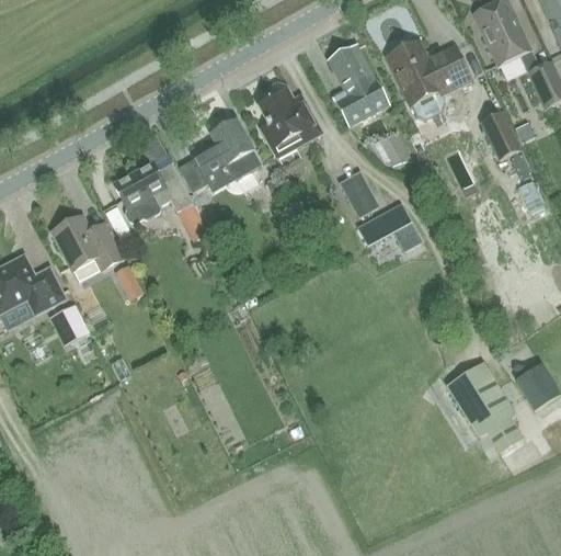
[(504,0),(474,13),(499,66),(521,55),(546,109),(560,101),(560,78),(552,61),(541,67),(510,0),(504,0)]
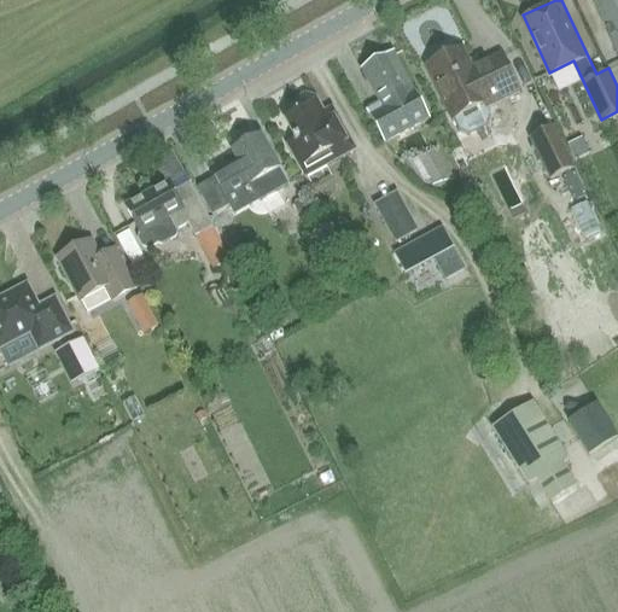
[(595,0),(617,47),(617,0),(595,0)]
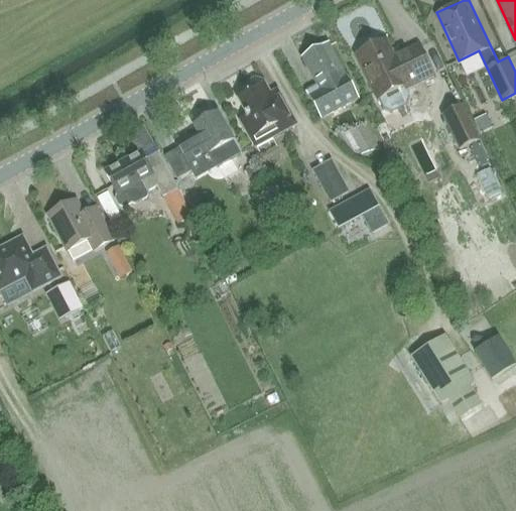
[(387,37),(356,52),(377,97),(379,101),(381,100),(385,108),(392,110),(406,103),(409,93),(406,87),(434,74),(419,42),(395,53),(387,37)]
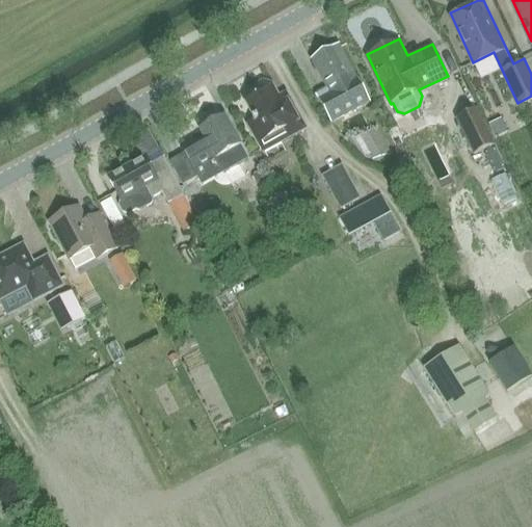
[(369,100),(340,43),(313,57),(328,87),(317,93),(331,120),(369,100)]
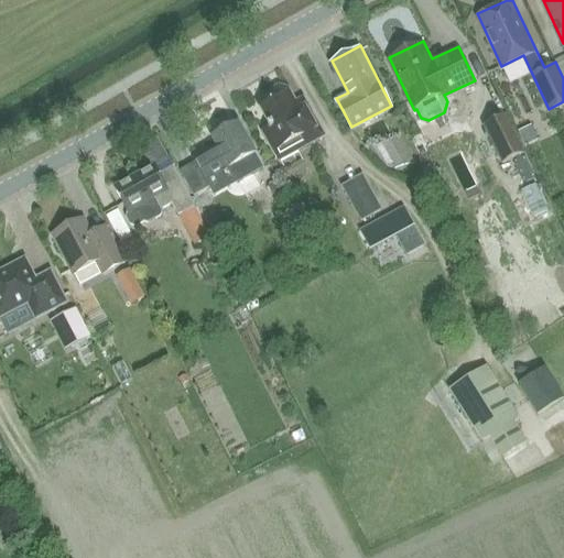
[(268,84),(266,94),(269,99),(261,105),(270,120),(262,124),(280,154),(323,128),(301,93),(293,97),(289,89),(291,88),(286,81),(277,78),(268,84)]
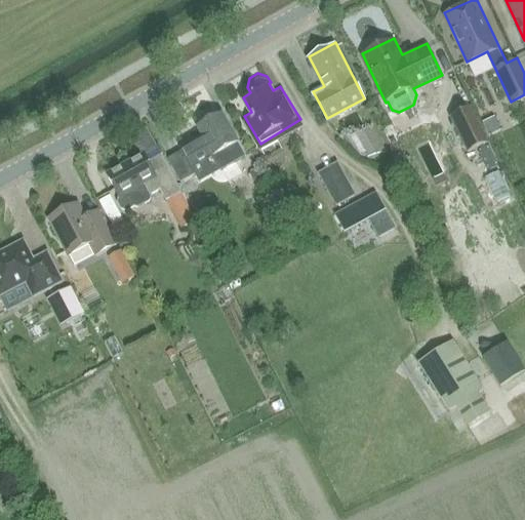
[(471,107),(451,116),(468,151),(487,142),(471,107)]
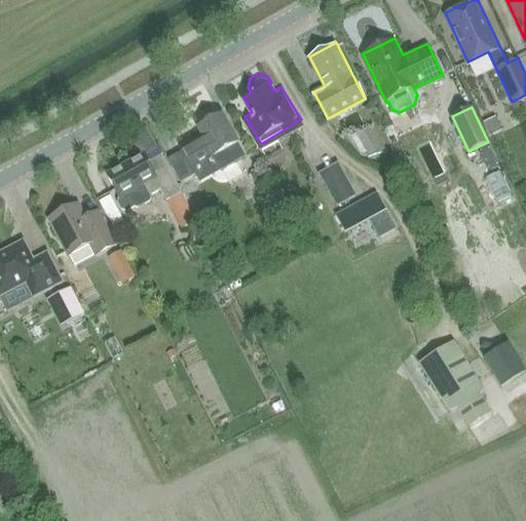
[(243,168),(250,164),(222,113),(199,125),(231,183),(247,174),(243,168)]
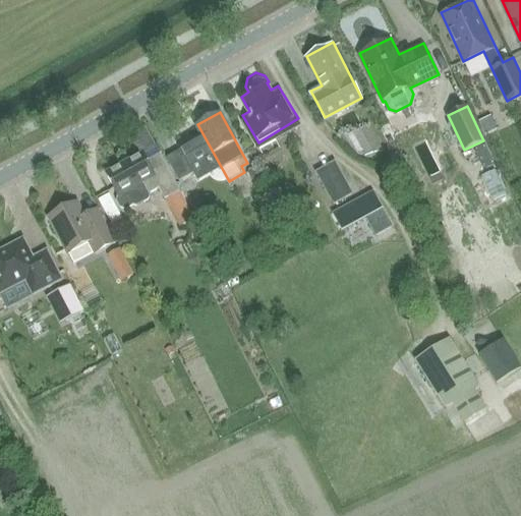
[(382,146),(369,120),(353,128),(364,154),(382,146)]
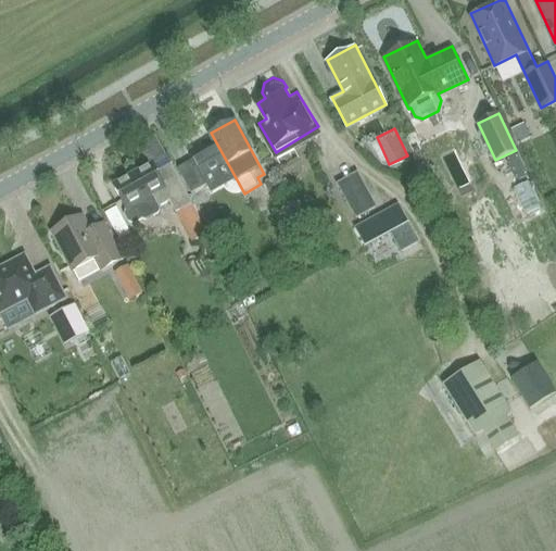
[(192,159),(177,166),(191,191),(205,183),(192,159)]
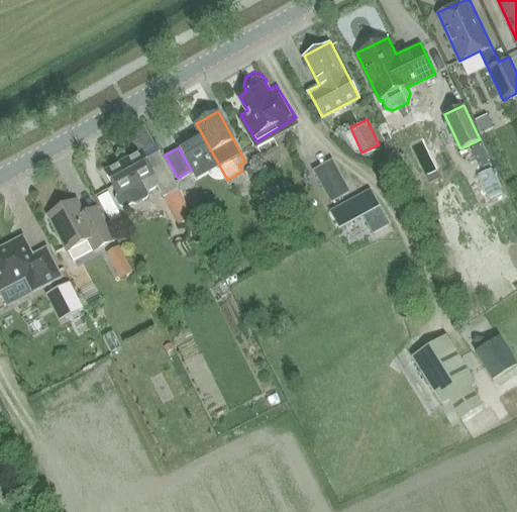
[(179,187),(171,172),(160,150),(143,160),(138,149),(105,169),(118,192),(116,197),(119,203),(125,205),(132,201),(135,202),(147,195),(147,190),(159,185),(164,195),(179,187)]
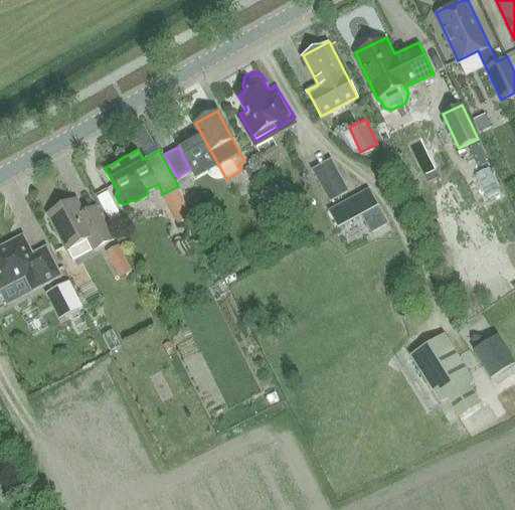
[(311,167),(329,200),(349,189),(331,156),(311,167)]
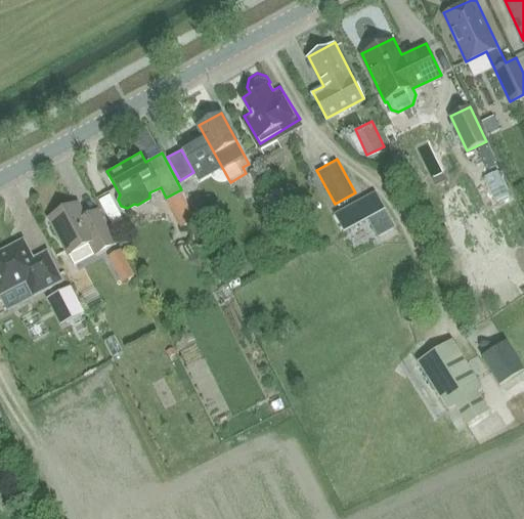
[(257,166),(250,170),(258,184),(264,180),(257,166)]
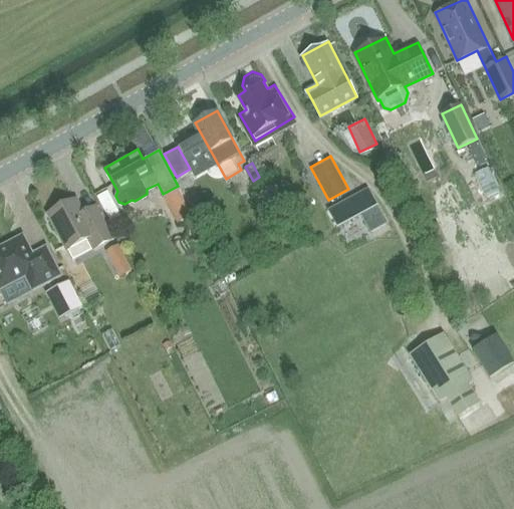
[(367,186),(327,207),(337,224),(360,211),(370,229),(387,221),(367,186)]
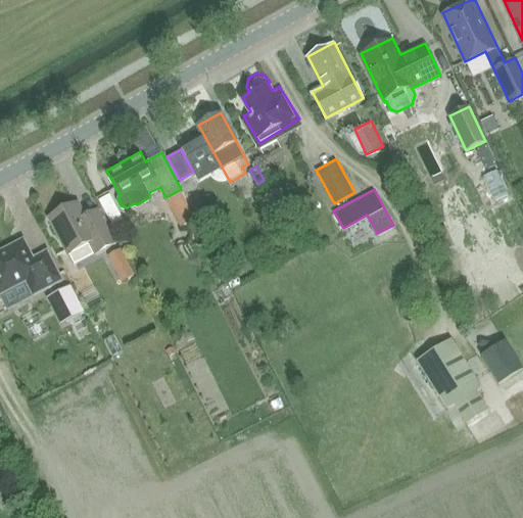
[(109,192),(99,198),(112,224),(123,219),(109,192)]
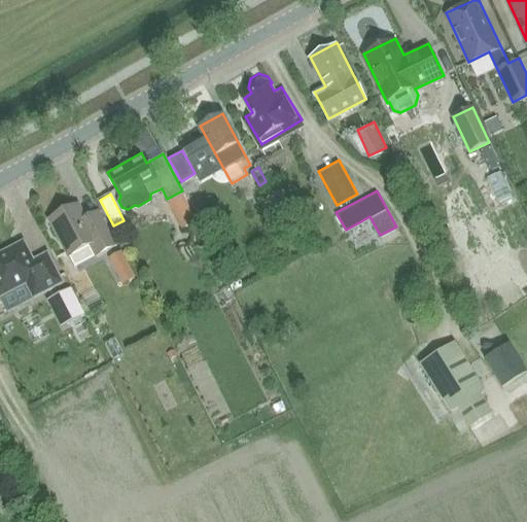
[(99,210),(86,217),(78,202),(50,216),(70,253),(92,242),(98,253),(116,243),(99,210)]
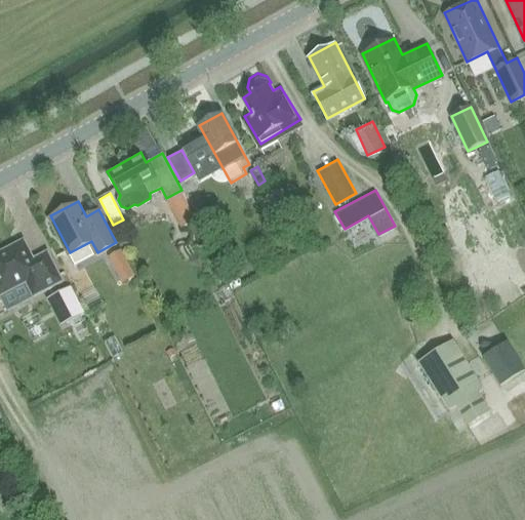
[(123,220),(113,225),(117,233),(128,228),(123,220)]
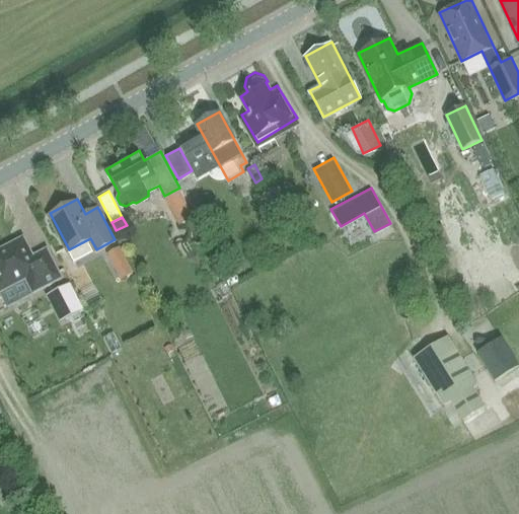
[(440,223),(428,228),(437,246),(449,241),(440,223)]
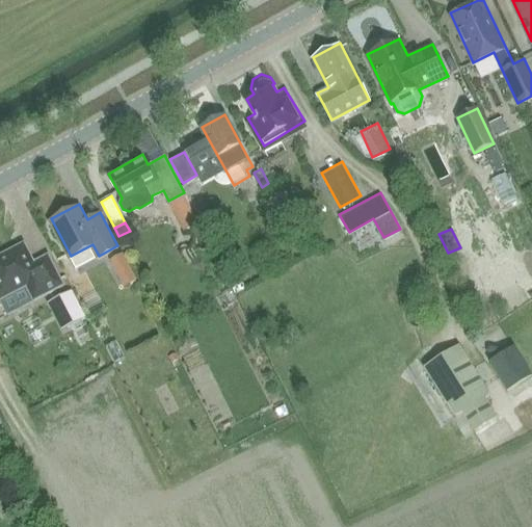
[(127,237),(120,241),(124,248),(131,244),(127,237)]
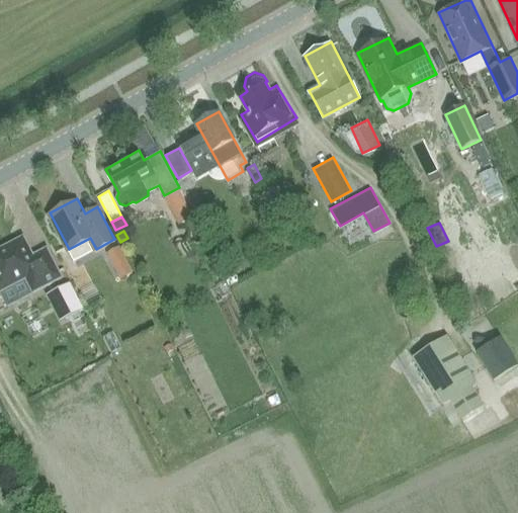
[(0,247),(0,289),(7,303),(31,289),(61,275),(46,246),(31,254),(22,236),(0,247)]
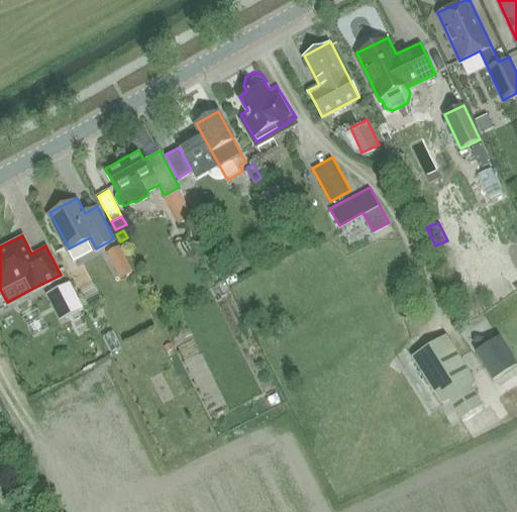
[(118,244),(106,251),(109,259),(116,254),(122,251),(118,244)]
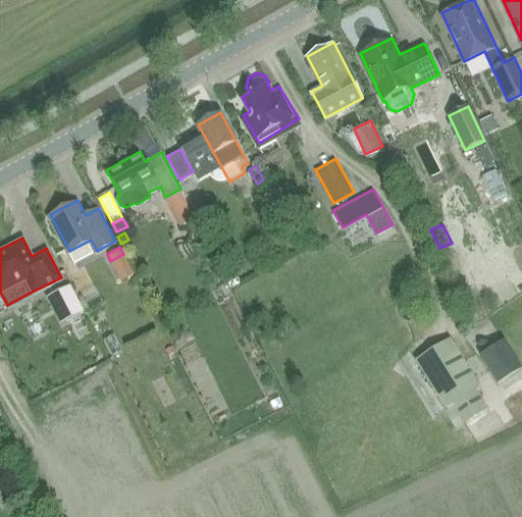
[(63,300),(72,316),(84,310),(67,280),(45,292),(52,306),(63,300)]
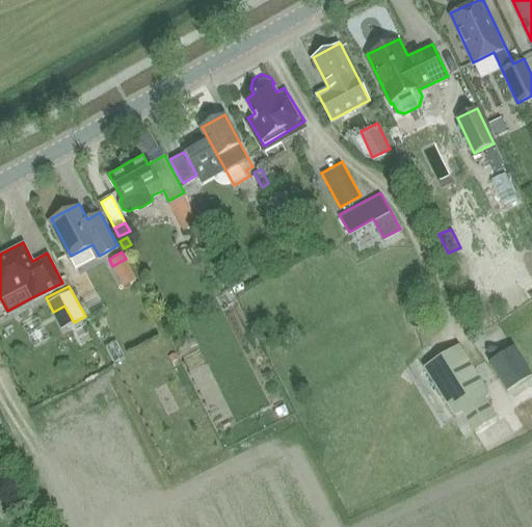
[(423,366),(453,415),(461,411),(473,429),(497,415),(484,396),(489,393),(458,343),(423,366)]
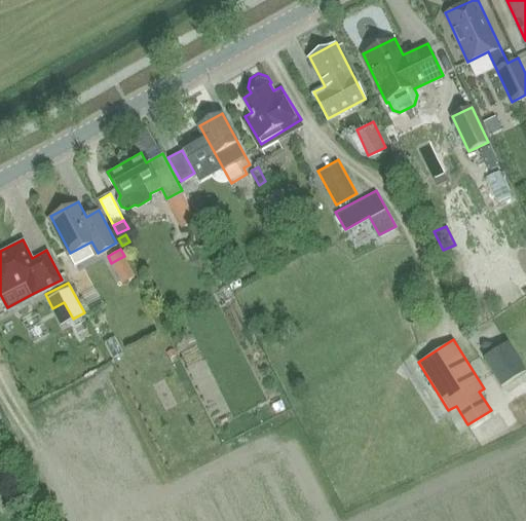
[(525,368),(510,340),(484,357),(500,385),(525,369),(525,368)]
